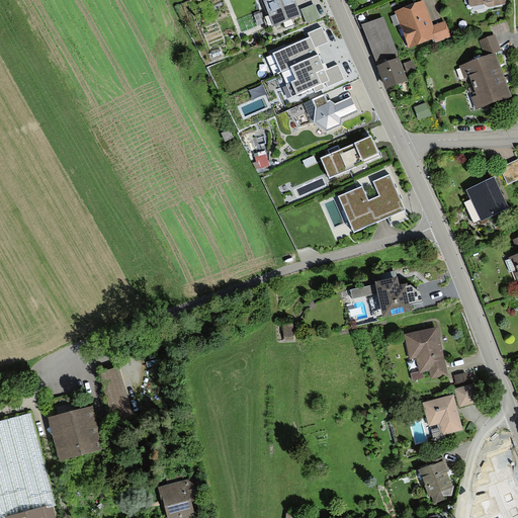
[(262,0),(273,26),(301,15),(294,0),(262,0)]
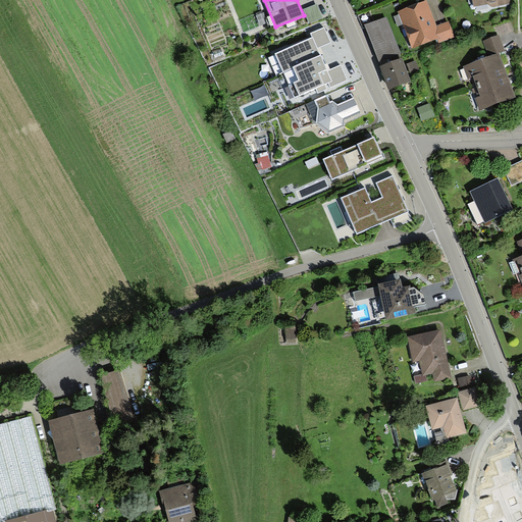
[(472,0),(474,8),(487,5),(492,8),(511,4),(510,0),(472,0)]
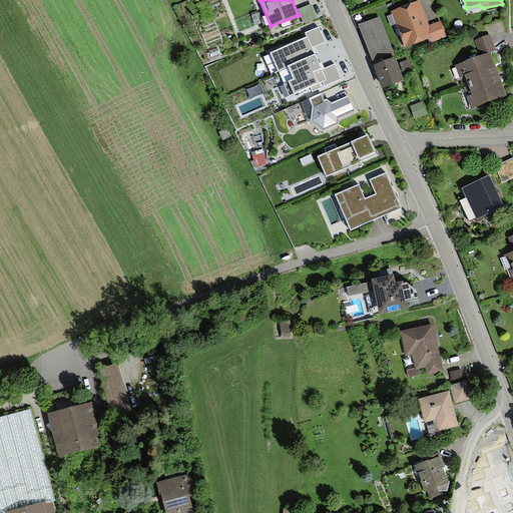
[(419,1),(391,12),(405,48),(430,39),(431,42),(446,36),(440,21),(429,26),(427,21),(419,1)]
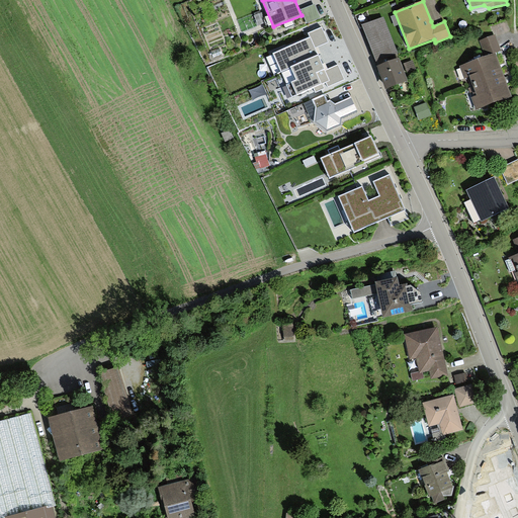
[(316,4),(300,9),(307,24),(321,19),(316,4)]
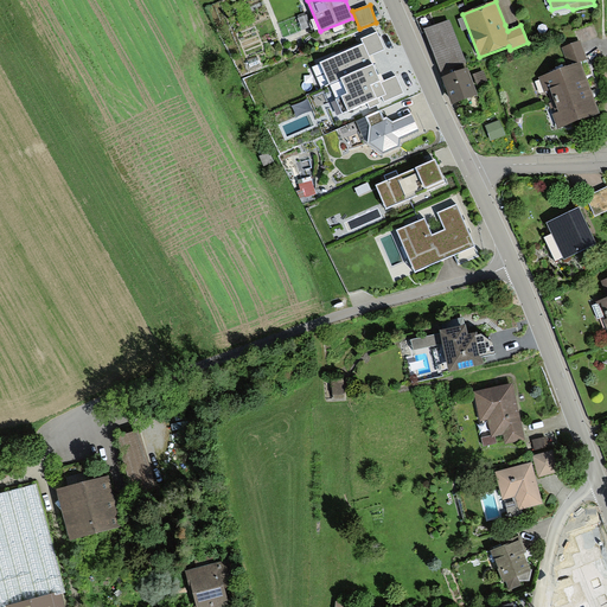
[(441,74),(467,63),(451,20),(423,32),(441,74)]
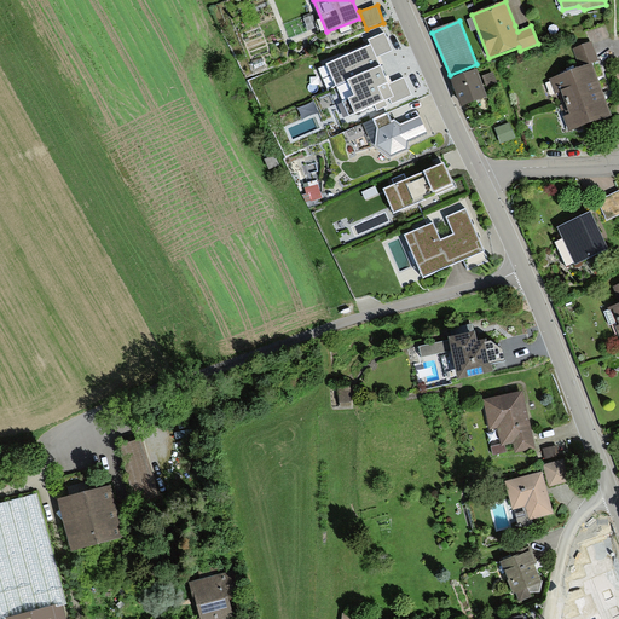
[(403,79),(388,85),(387,80),(379,62),(376,57),(393,50),(386,33),(370,40),(371,45),(319,68),(328,87),(330,86),(343,116),(389,96),(392,102),(410,94),(403,79)]
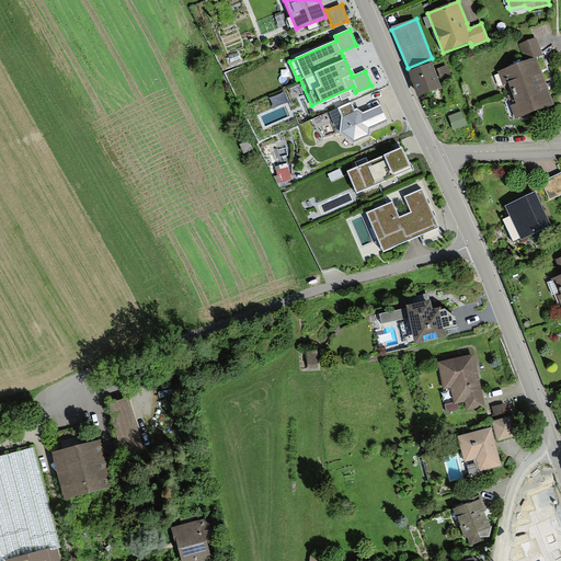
[(506,83),(510,94),(547,80),(542,71),(537,57),(544,54),(537,37),(518,44),(525,63),(497,72),(503,84),(506,83)]
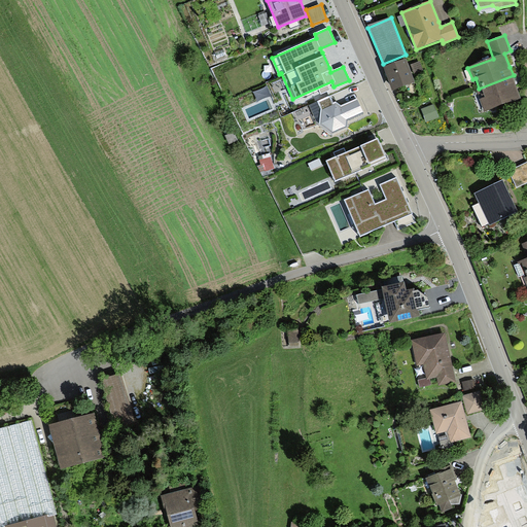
[(392,91),(415,81),(406,58),(383,67),(386,75),(392,91)]
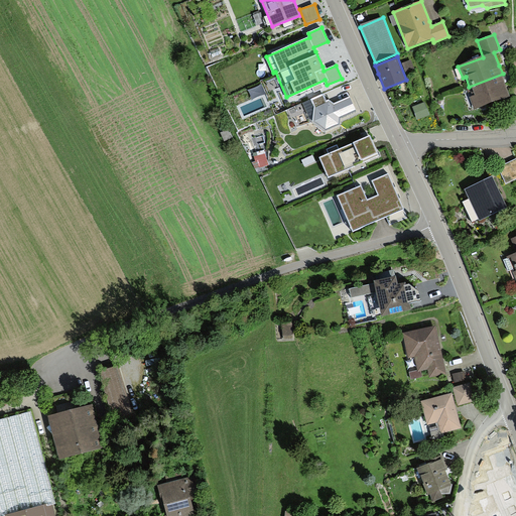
[(411,60),(403,63),(406,73),(414,69),(411,60)]
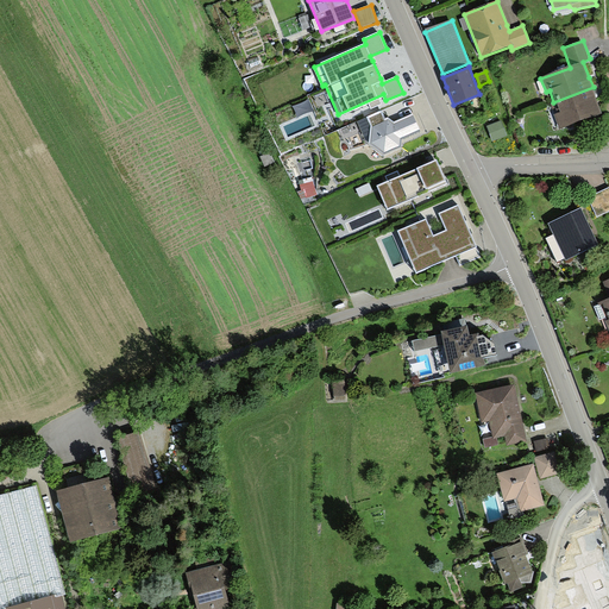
[(594,87),(553,102),(558,112),(553,114),(559,131),(603,114),(597,98),(594,87)]
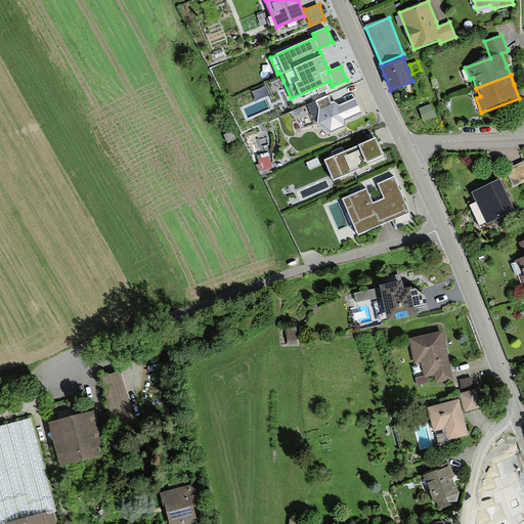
[(362,115),(355,98),(339,105),(334,100),(332,101),(329,94),(308,104),(317,124),(330,134),(346,127),(346,122),(362,115)]
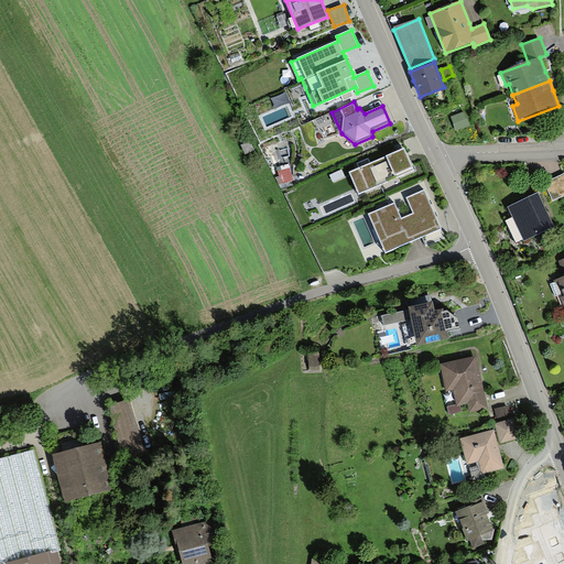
[(464,114),(452,118),(456,131),(469,127),(464,114)]
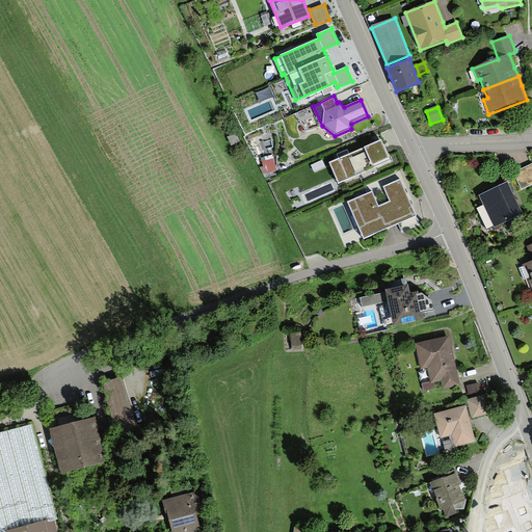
[(384,147),(381,139),(329,162),(339,182),(390,160),(384,147)]
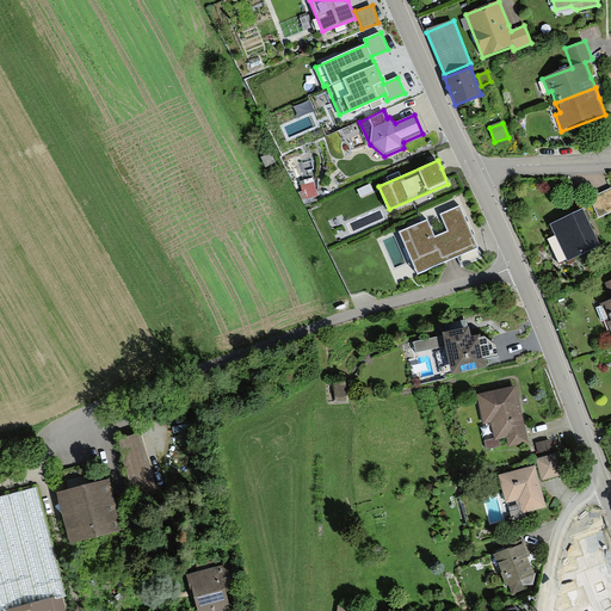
[(610,189),(590,201),(599,220),(610,214),(610,189)]
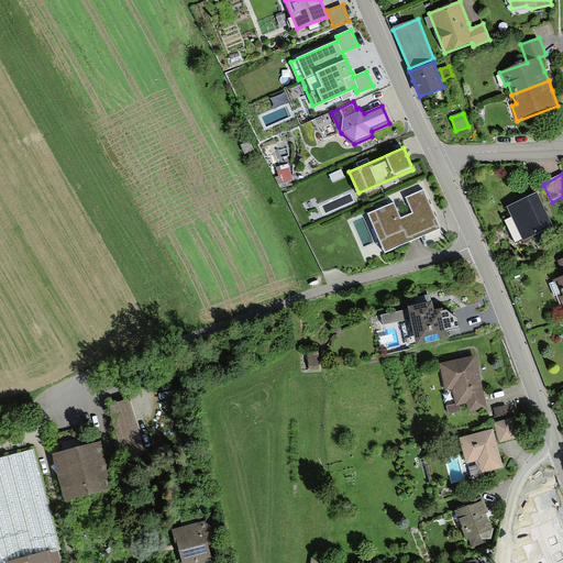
[(435,219),(423,190),(406,198),(412,213),(400,219),(394,202),(368,213),(385,252),(440,229),(435,219)]
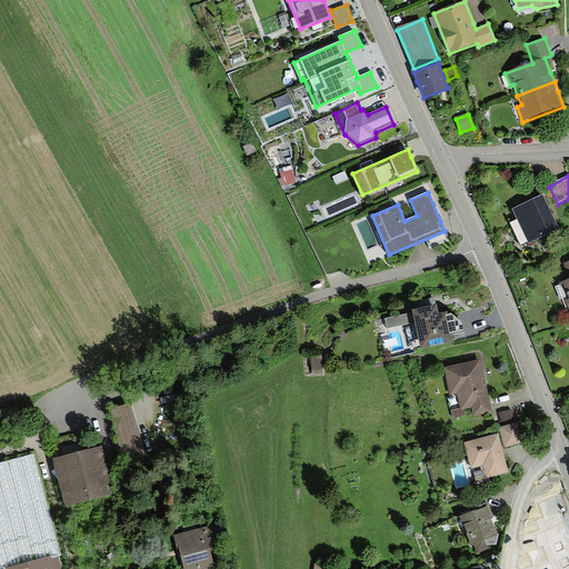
[(529,245),(559,231),(552,217),(543,197),(513,210),(529,245)]
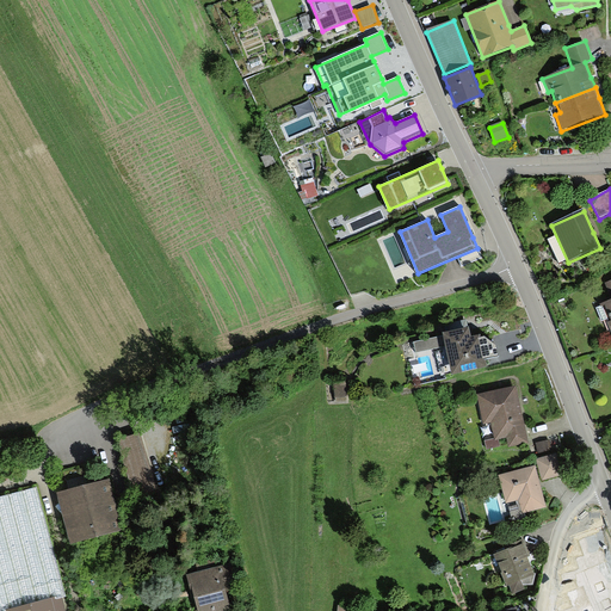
[(610,298),(600,303),(610,331),(610,279),(605,282),(610,298)]
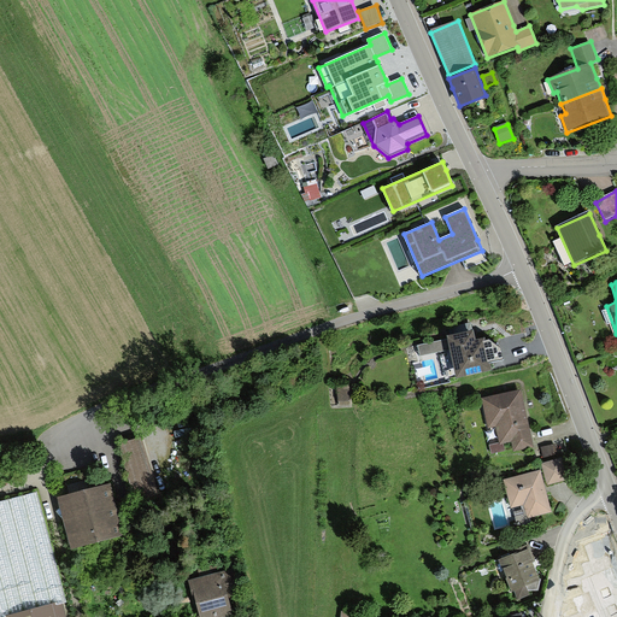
[(450,348),(457,378),(492,370),(491,363),(504,359),(501,348),(497,346),(489,340),(486,341),(486,338),(476,339),(474,329),(447,336),(447,339),(450,348)]
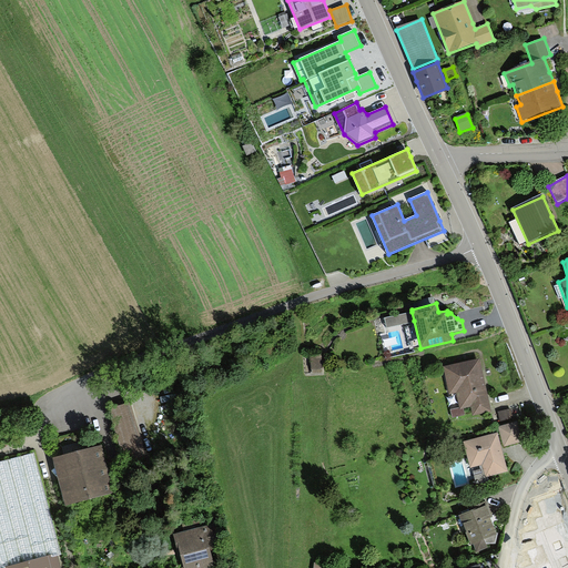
[(414,321),(412,312),(385,317),(387,327),(414,321)]
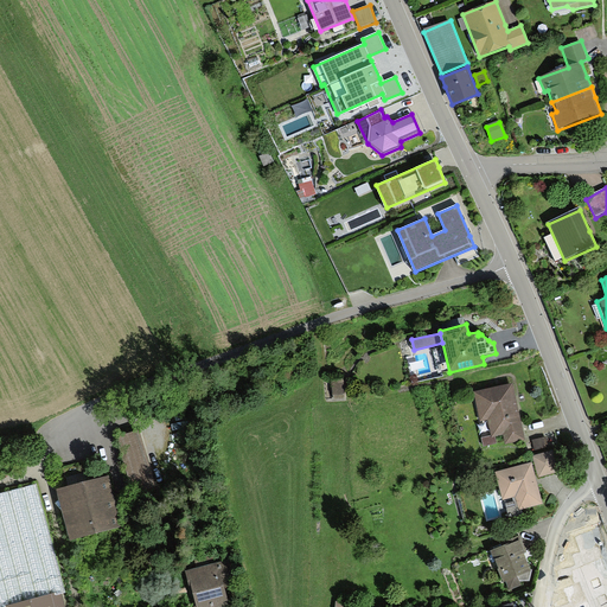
[(517,400),(513,383),(474,391),(481,422),(489,421),(492,438),(503,435),(505,445),(526,440),(517,400)]
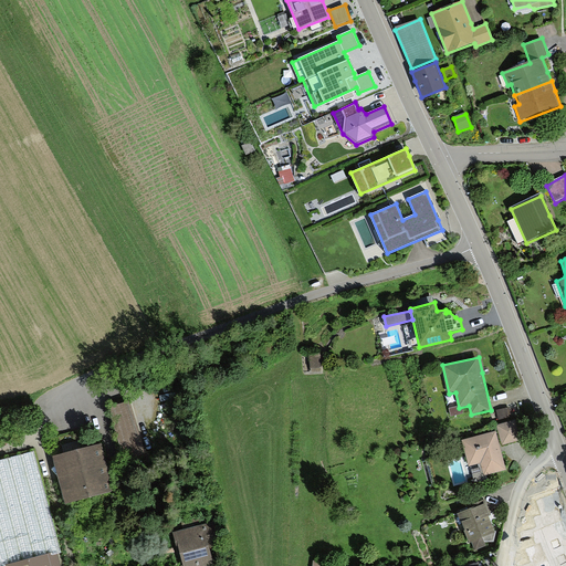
[(130,404),(108,410),(123,462),(145,456),(130,404)]
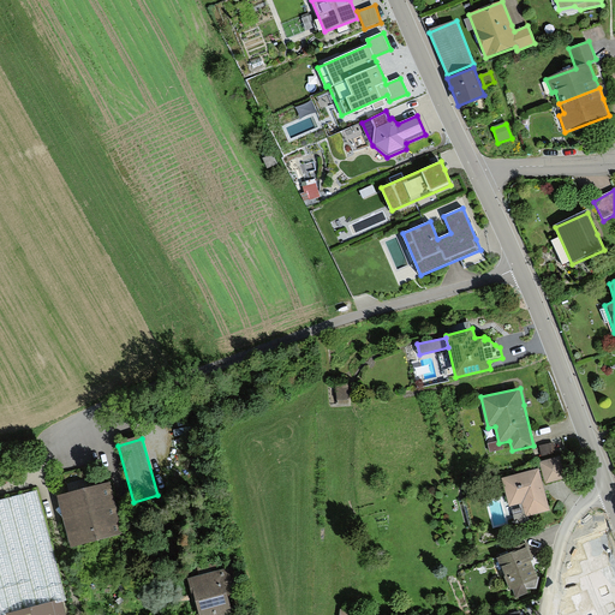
[(554,442),(538,446),(541,458),(556,453),(554,442)]
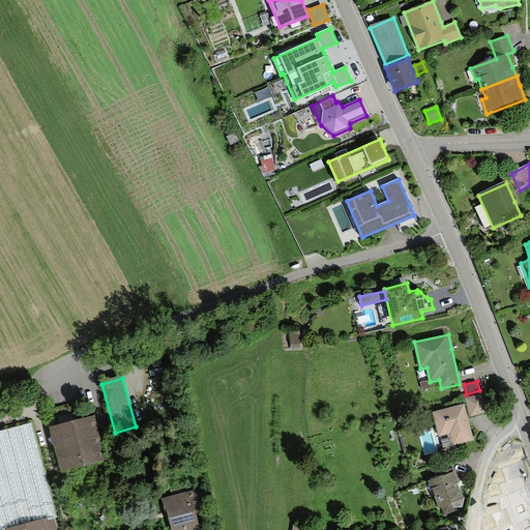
[(465,399),(470,416),(488,411),(482,393),(465,399)]
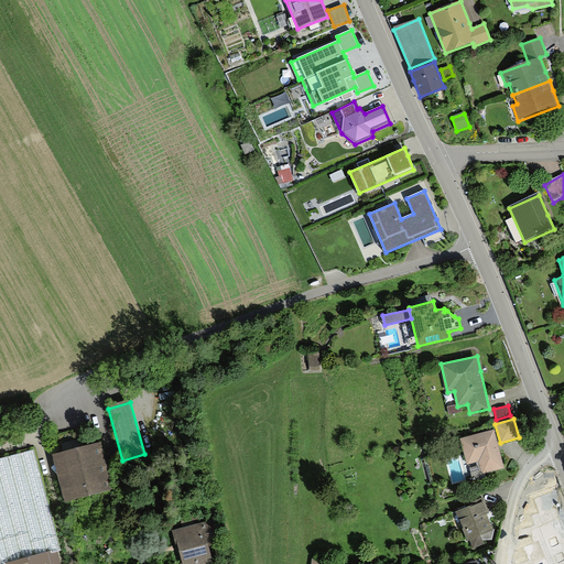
[(481,474),(505,468),(498,444),(495,430),(461,438),(467,465),(479,463),(481,474)]
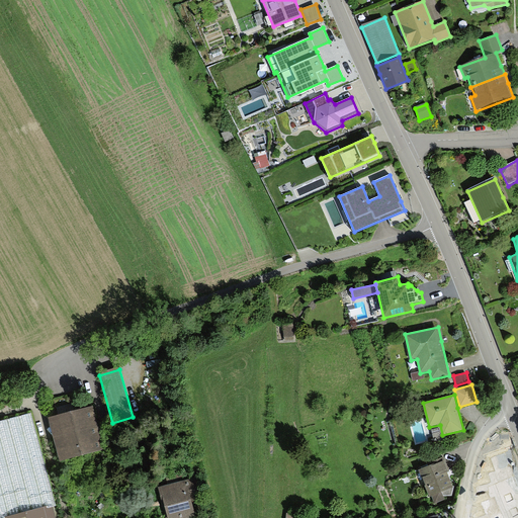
[(94,408),(49,418),(59,461),(104,451),(94,408)]
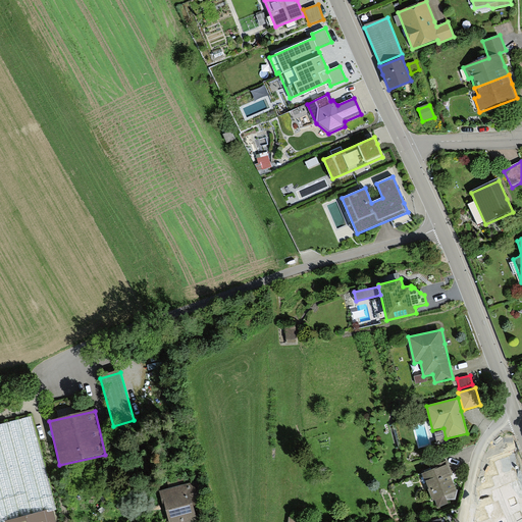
[(31,418),(0,426),(0,521),(15,521),(53,512),(57,511),(31,418)]
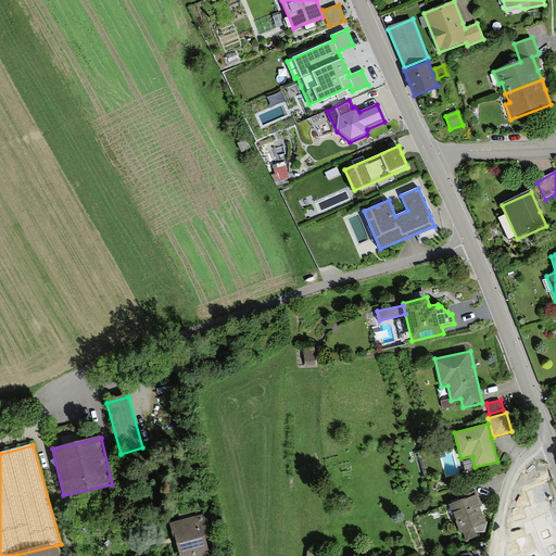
[(529,497),(521,504),(536,540),(555,530),(555,522),(541,487),(527,492),(529,497)]
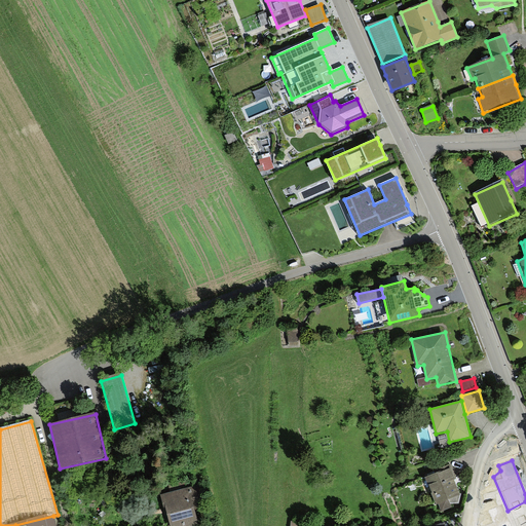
[(456,479),(450,464),(439,468),(440,471),(425,478),(429,487),(430,487),(433,493),(431,493),(437,504),(438,503),(442,511),(452,506),(451,503),(459,503),(461,493),(460,493),(455,482),(454,480),(456,479)]
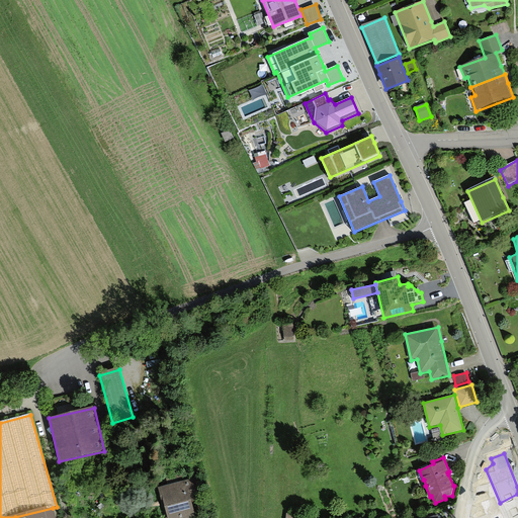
[(196,480),(159,490),(166,517),(195,517),(191,503),(201,500),(196,480)]
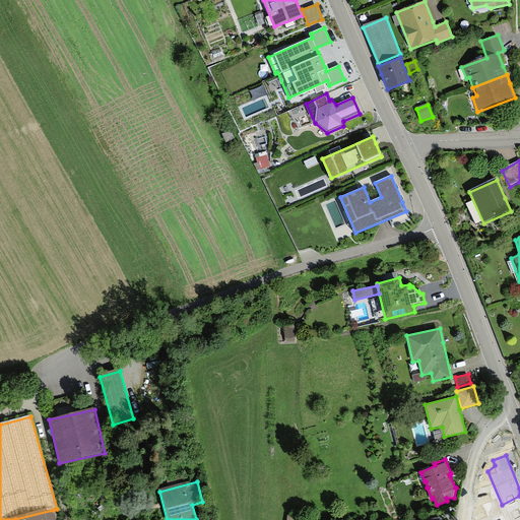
[(483,510),(477,515),(478,519),(504,519),(495,500),(481,505),(483,510)]
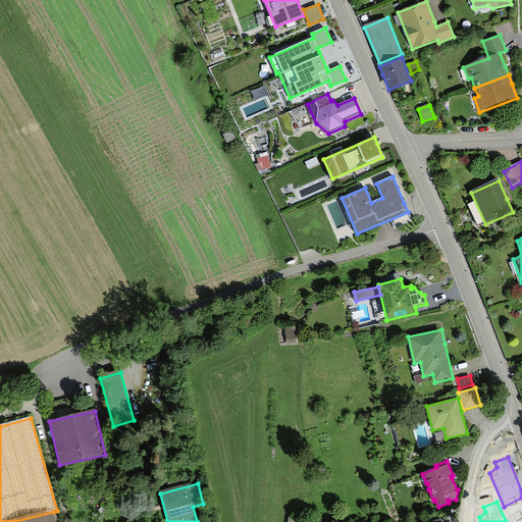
[(55,521),(53,512),(15,521),(55,521)]
